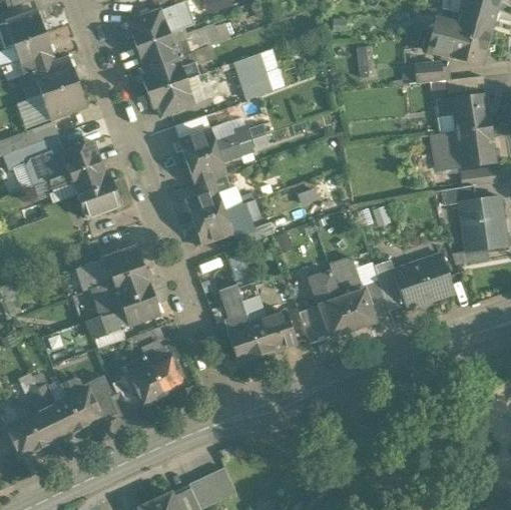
[(210,0),(200,4),(205,15),(239,3),(238,0),(210,0)]
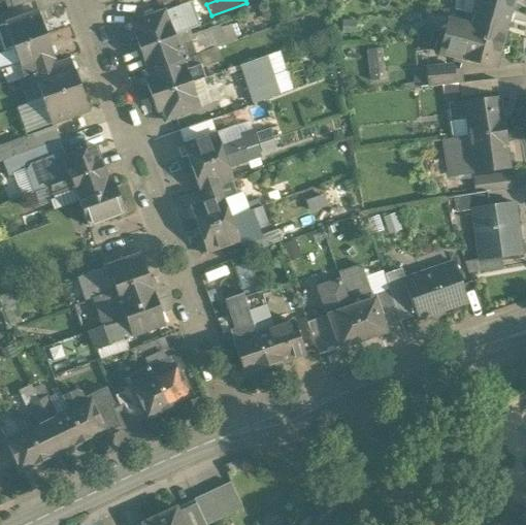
[(480,0),(477,10),(508,20),(514,0),(480,0)]
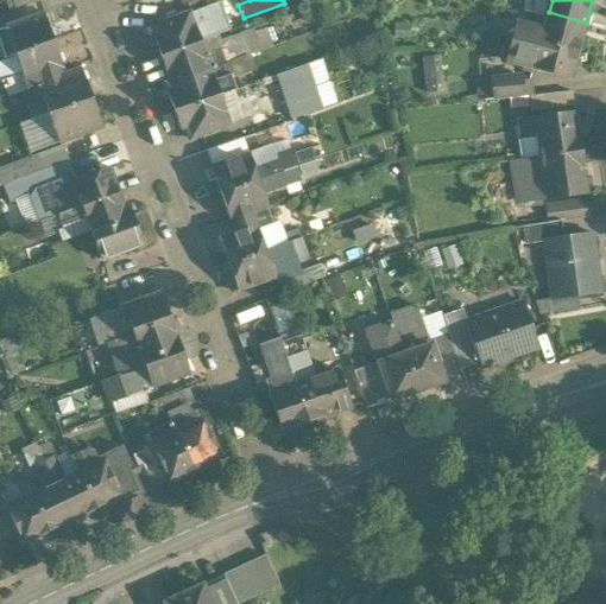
[(206,7),(193,12),(197,25),(210,20),(206,7)]
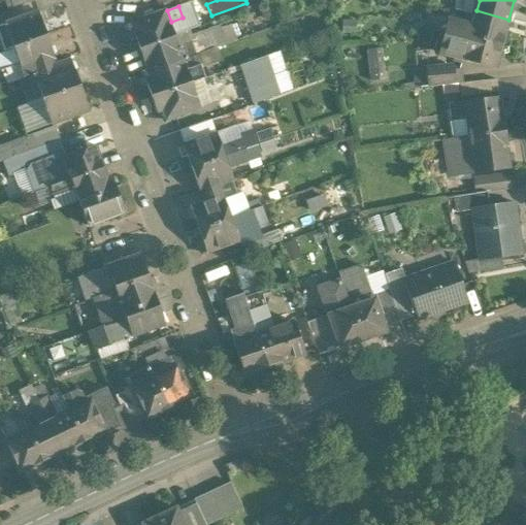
[(167,10),(134,22),(137,31),(135,31),(141,45),(175,33),(171,22),(167,10)]
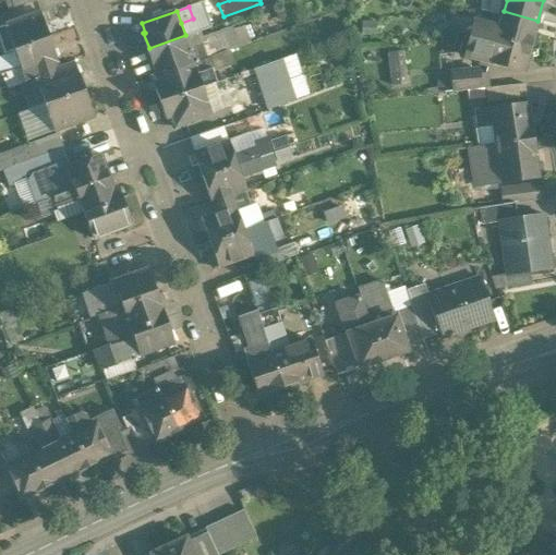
[(538,21),(504,11),(499,24),(497,35),(531,45),(538,21)]
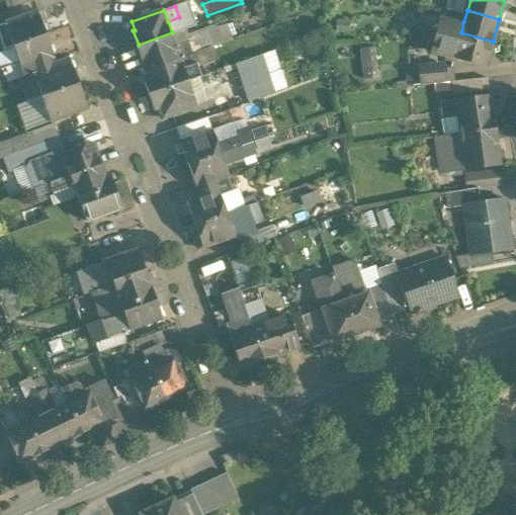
[(37,11),(6,22),(14,45),(46,33),(37,11)]
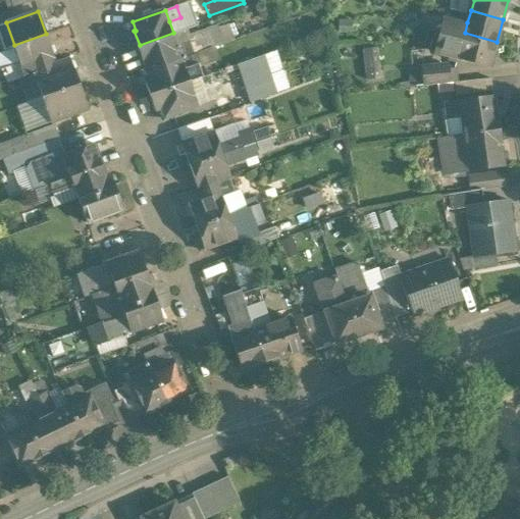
[(467,22),(447,16),(444,26),(465,33),(467,22)]
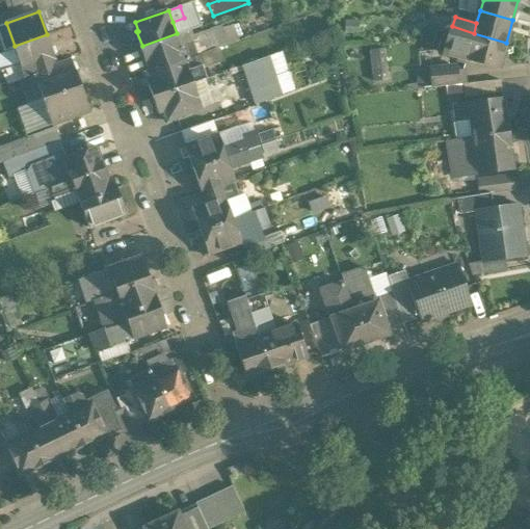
[(6,23),(0,25),(0,34),(5,50),(15,46),(6,23)]
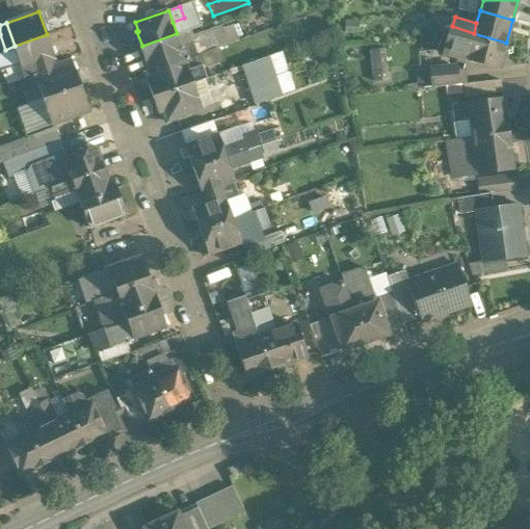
[(452,26),(452,27),(450,35),(449,35),(445,50),(500,65),(506,43),(474,33),(452,26)]
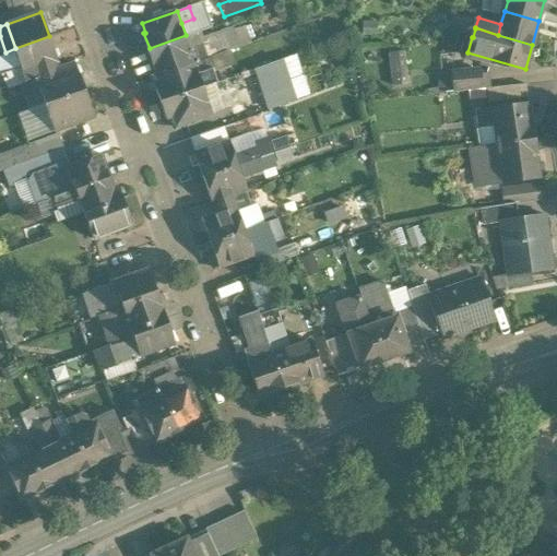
[(186,35),(150,48),(155,66),(157,66),(160,73),(194,61),(189,46),(186,35)]
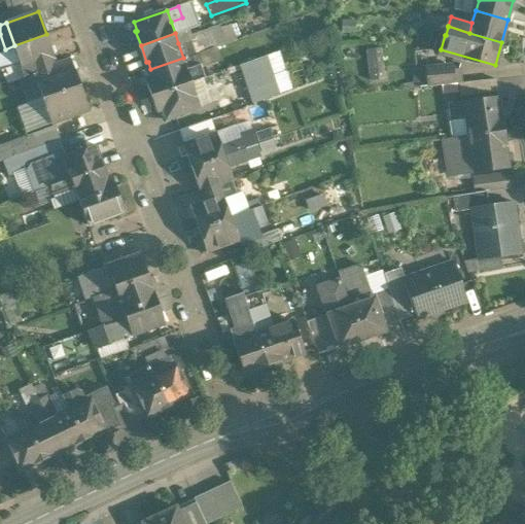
[(46,34),(14,45),(23,68),(31,65),(34,73),(48,68),(47,63),(56,60),(46,34)]
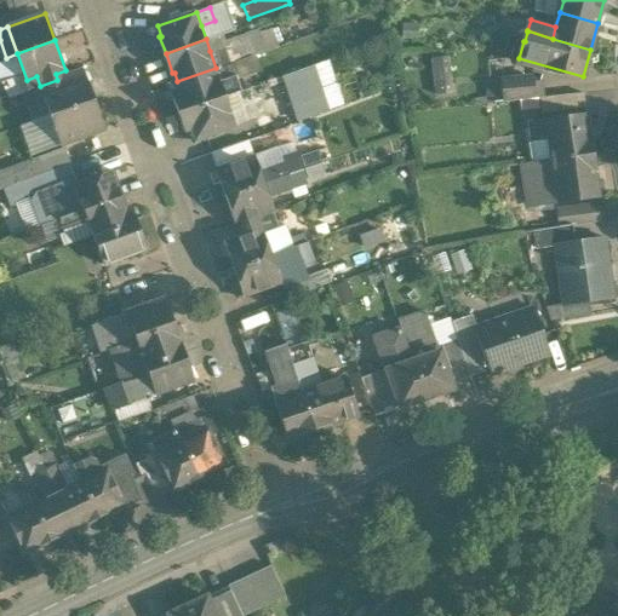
[(215,50),(210,51),(216,68),(221,67),(215,50)]
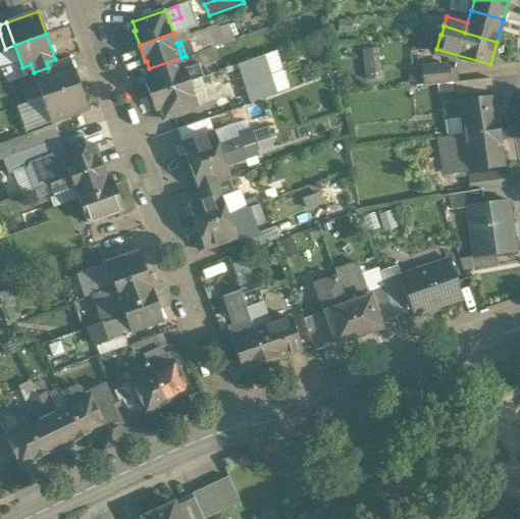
[(218,45),(203,48),(206,62),(221,59),(218,45)]
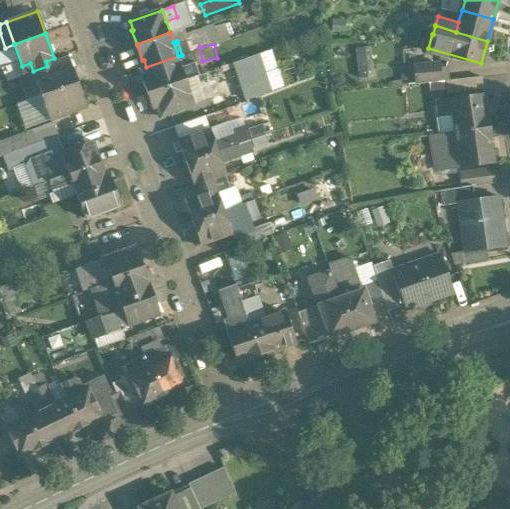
[(371,44),(358,46),(361,75),(374,74),(371,44)]
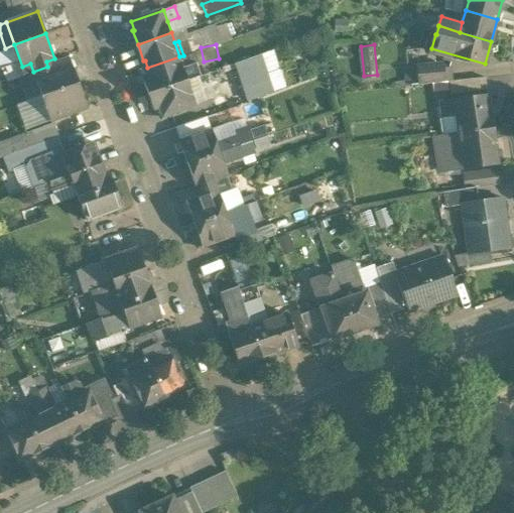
[(262,52),(240,60),(253,98),(275,90),(262,52)]
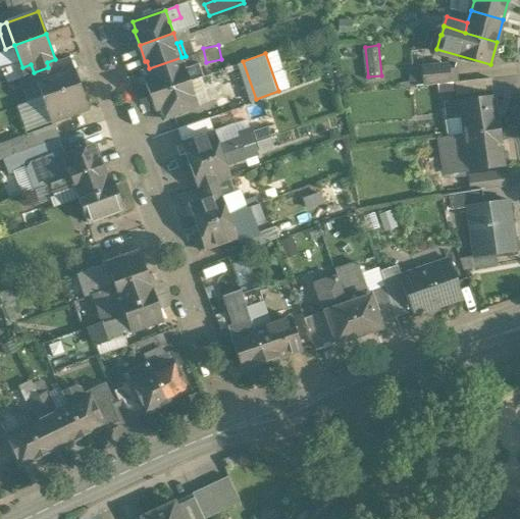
[(199,63),(190,66),(186,56),(182,57),(190,81),(203,75),(199,63)]
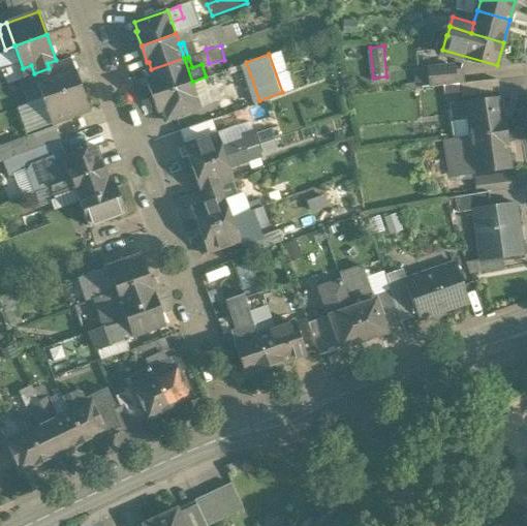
[(184,58),(151,69),(144,71),(153,95),(192,82),(184,58)]
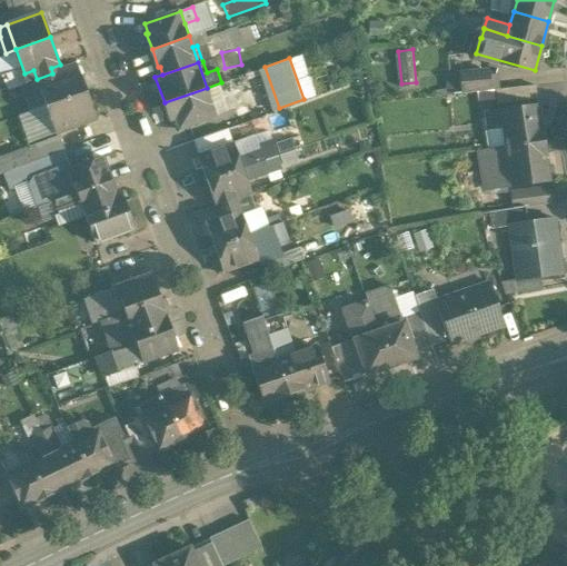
[(77,63),(61,69),(60,65),(51,68),(52,73),(37,79),(47,105),(87,90),(77,63)]
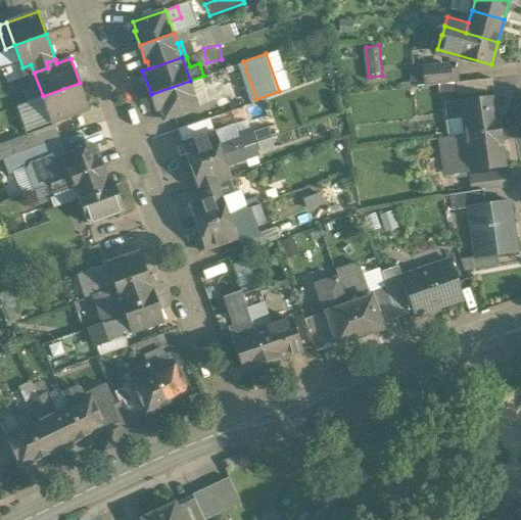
[(445,63),(413,66),(415,86),(458,81),(460,81),(459,66),(446,67),(445,63)]
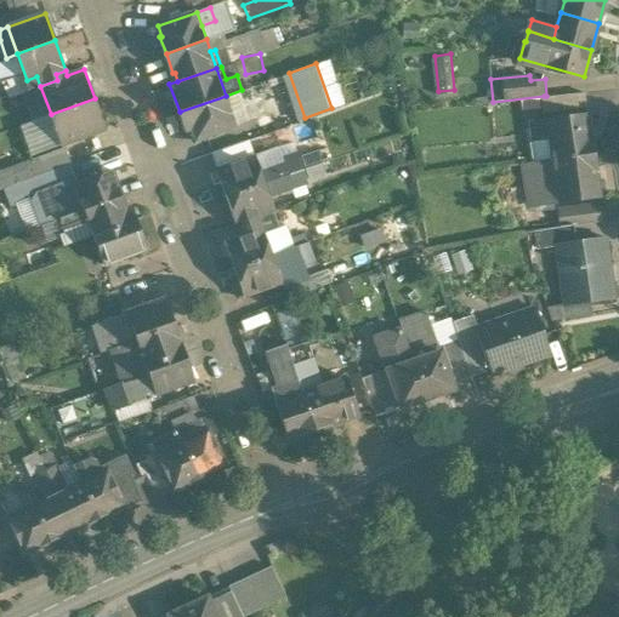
[(546,96),(544,96),(545,112),(589,107),(588,91),(546,96)]
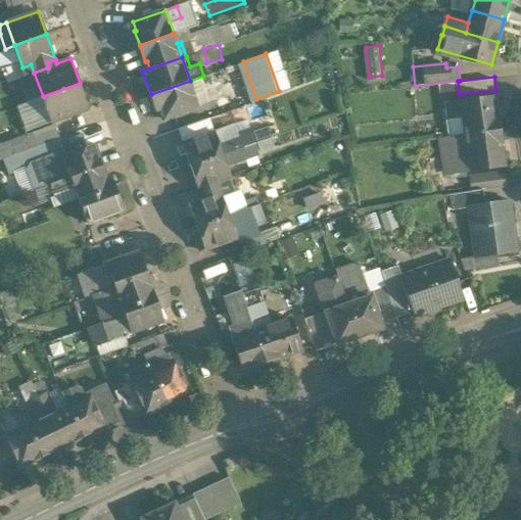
[(190,81),(151,94),(156,109),(163,106),(167,116),(199,105),(190,81)]
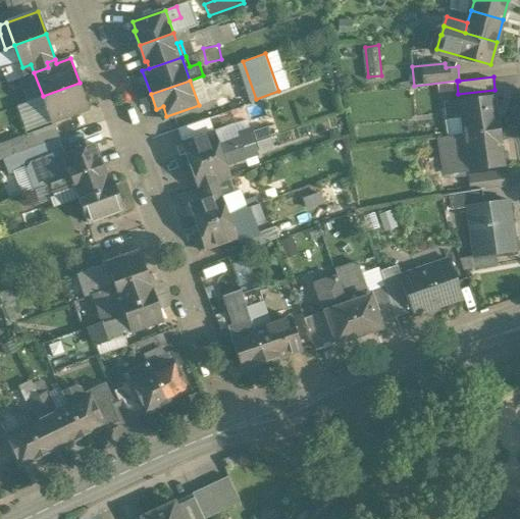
[(80,83),(43,96),(51,120),(88,107),(80,83)]
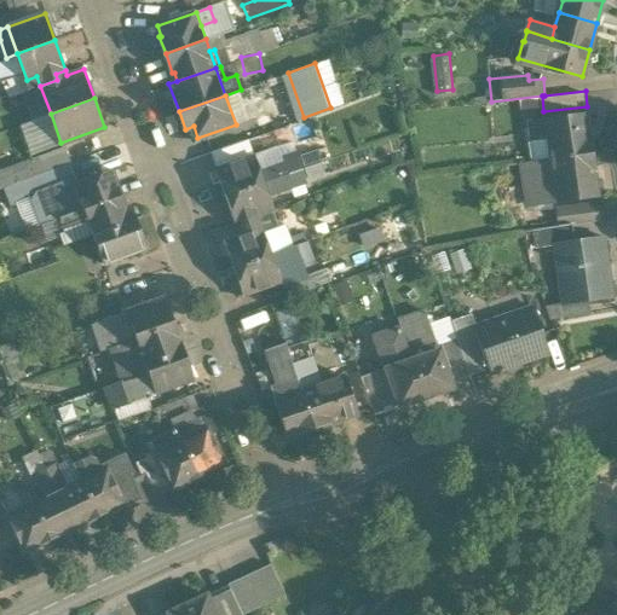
[(588,111),(548,116),(551,137),(554,157),(594,152),(588,111)]
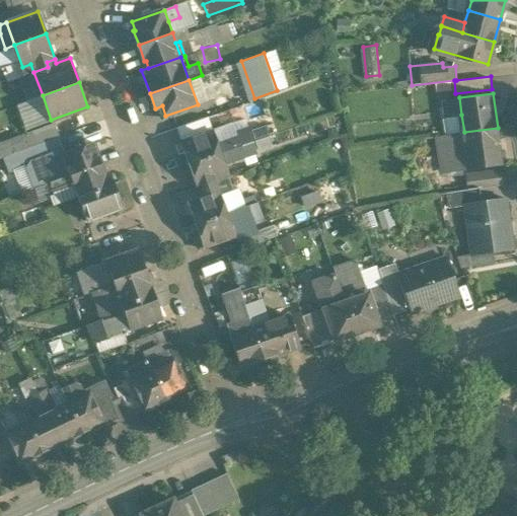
[(459,97),(444,99),(446,117),(461,115),(459,97)]
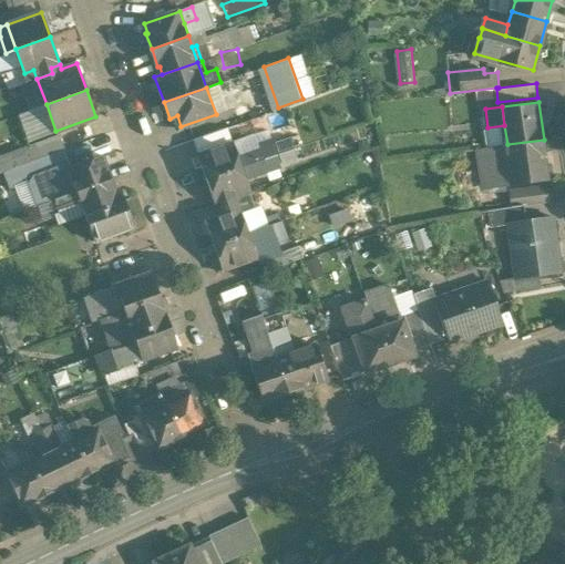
[(226,127),(194,139),(198,154),(199,154),(232,142),(226,127)]
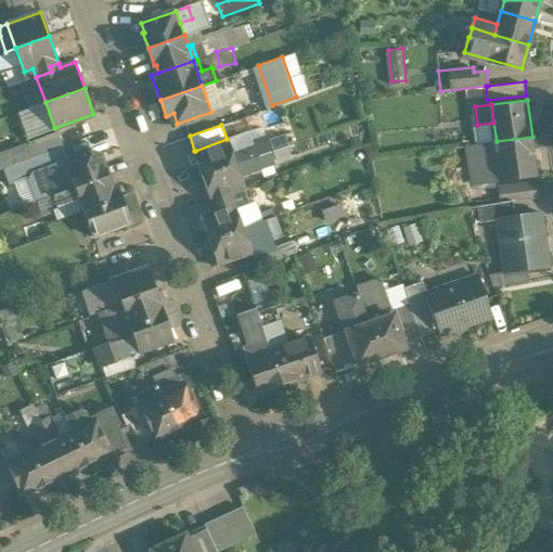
[(0,150),(0,167),(5,166),(63,145),(58,129),(0,150)]
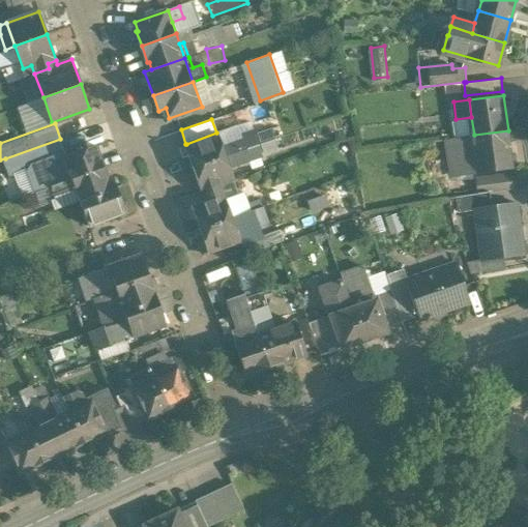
[(273,127),(259,133),(262,143),(276,138),(273,127)]
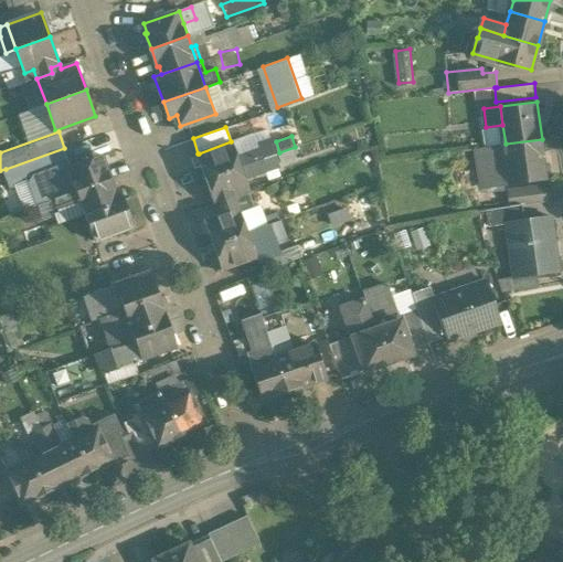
[(269,137),(258,141),(259,147),(261,147),(265,158),(275,154),(269,137)]
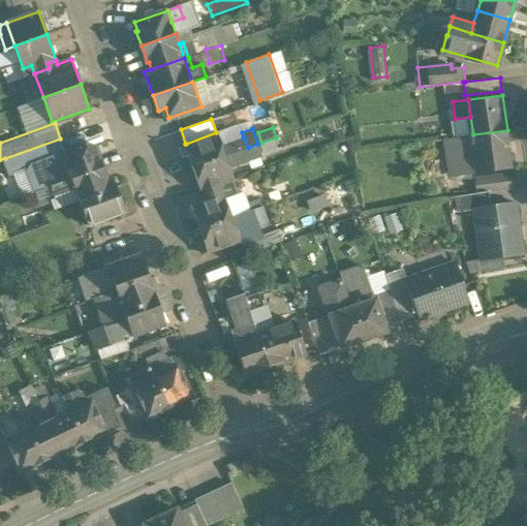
[(507,130),(473,134),(473,135),(477,169),(512,164),(507,130)]
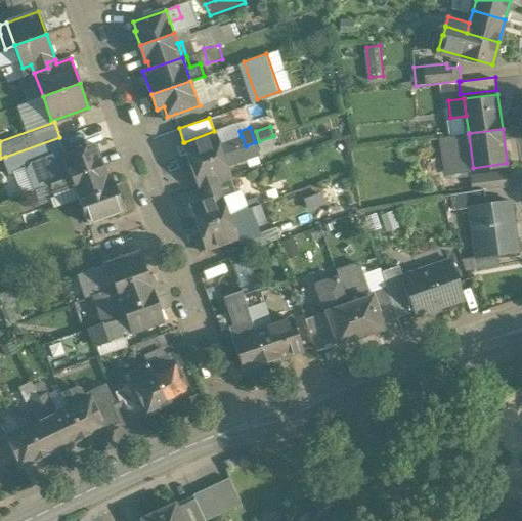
[(184,142),(183,142),(191,165),(223,154),(224,154),(220,143),(216,131),(214,131),(184,142)]
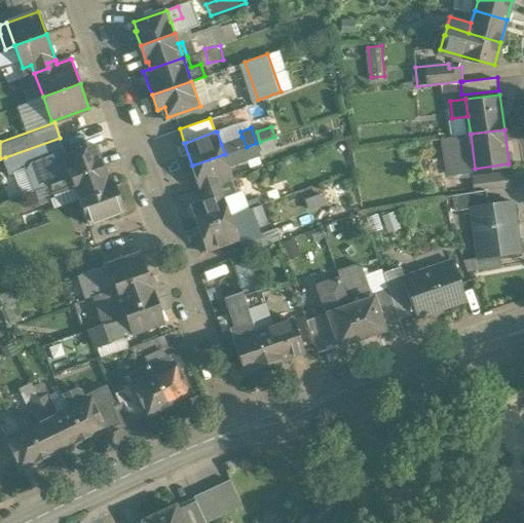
[(471,135),(446,138),(451,172),(475,169),(471,135)]
